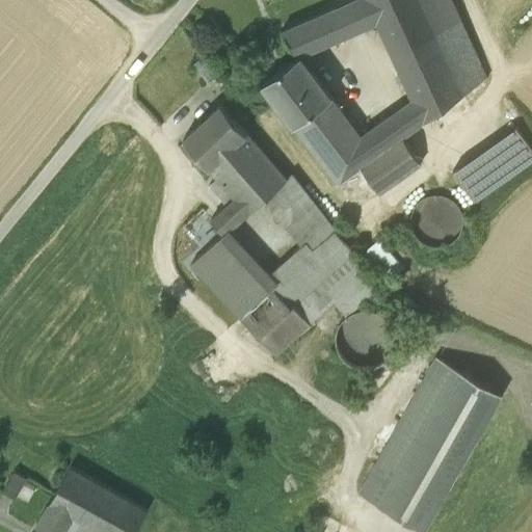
[(413,102),(401,109),(416,129),(464,95),(421,0),(356,0),(349,3),(363,30),(376,24),(413,102)]
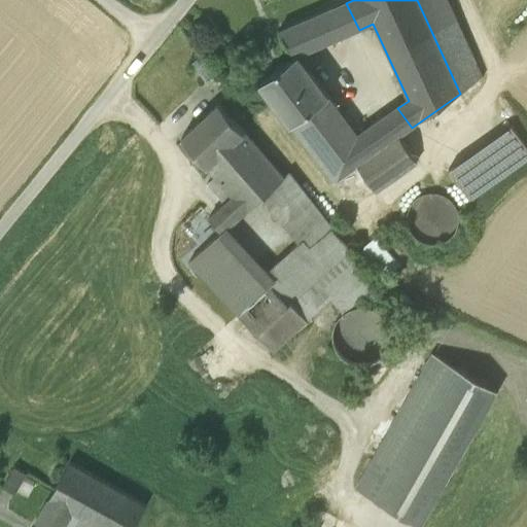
[(417,0),(460,94),(478,80),(442,0),(417,0)]
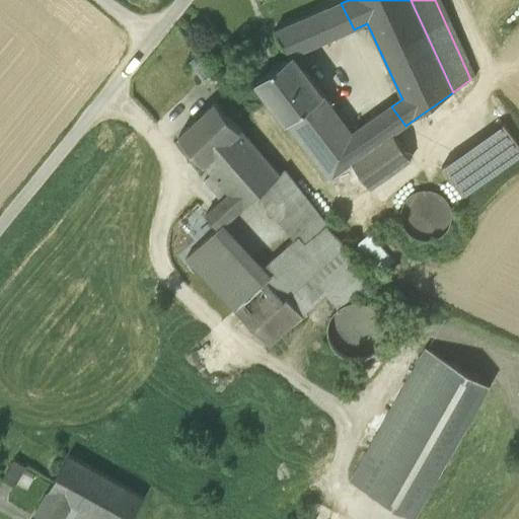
[(341,3),(324,10),(337,36),(354,29),(341,3)]
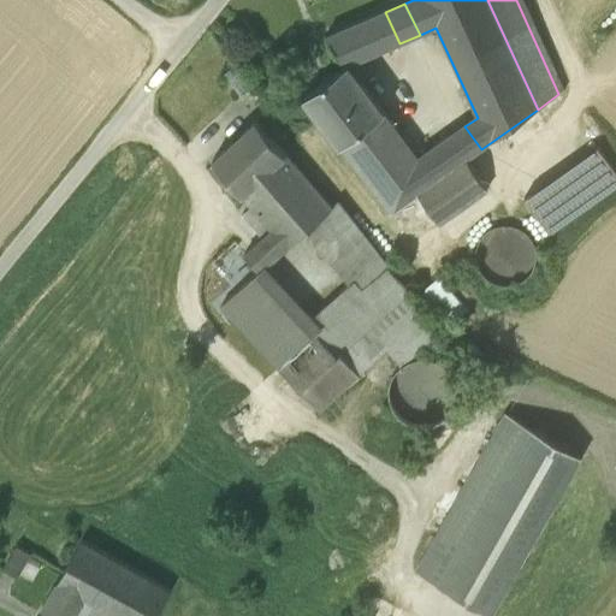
[(361,60),(400,43),(385,12),(325,39),(345,66),(347,66),(348,66),(361,60)]
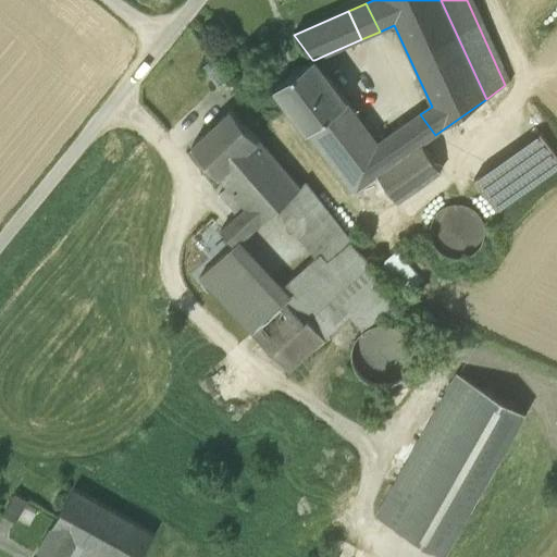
[(314,60),(325,75),(336,67),(326,54),(314,60)]
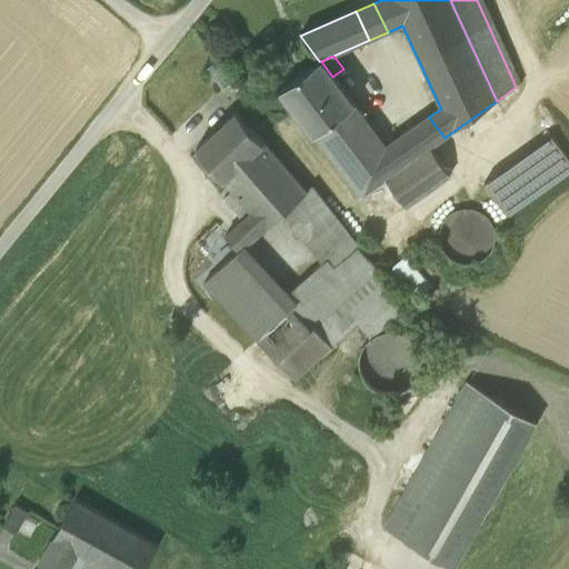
[(280,91),(315,136),(355,106),(332,77),(321,61),(320,61),(319,61),(280,91)]
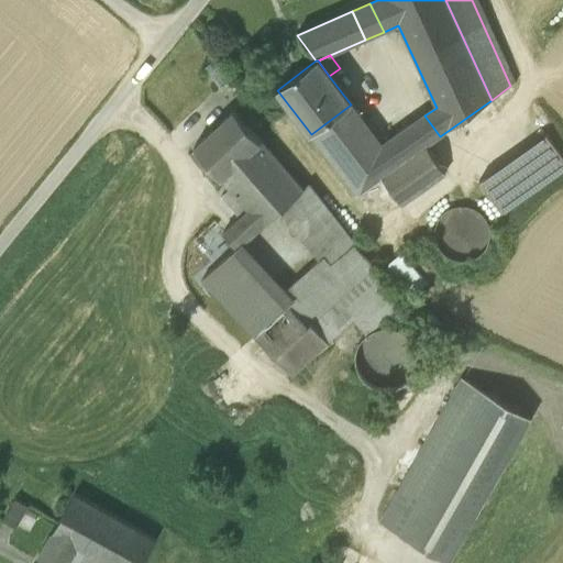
[(444,175),(427,146),(411,125),(381,146),(351,105),(311,134),(356,196),(382,178),(401,206),(444,175)]
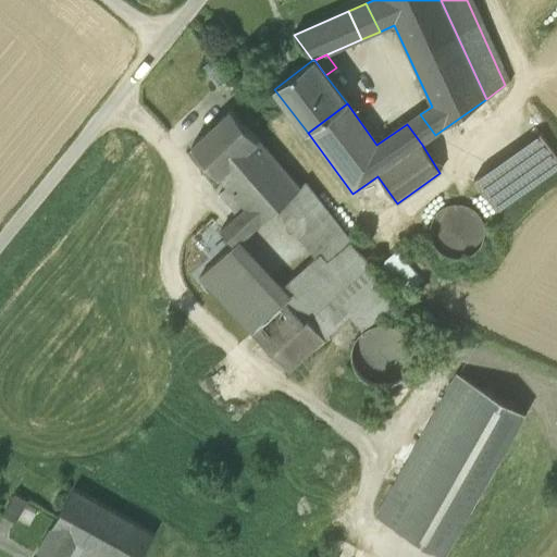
[(192,147),(219,177),(258,141),(231,111),(192,147)]
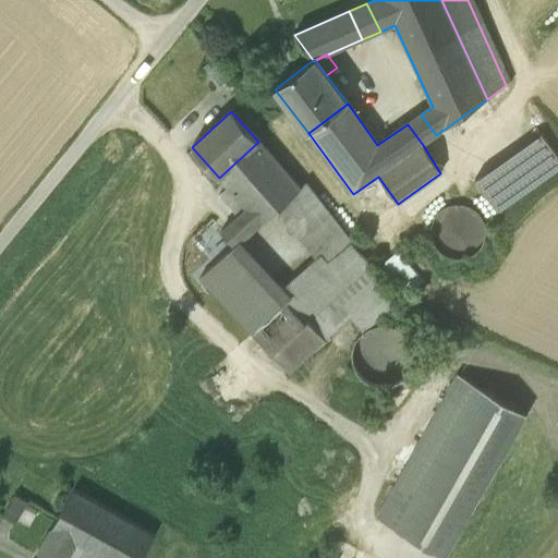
[(423,145),(436,135),(421,114),(408,124),(423,145)]
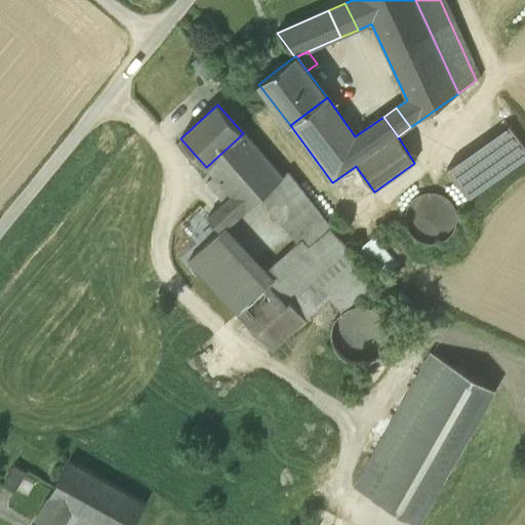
[(446,170),(468,200),(524,159),(524,148),(509,125),(446,170)]
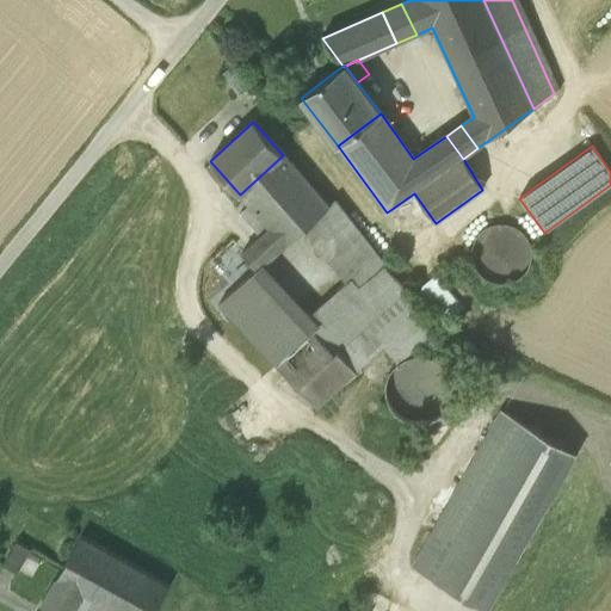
[(260,238),(277,255),(303,232),(323,213),(344,239),(356,229),(335,203),(334,202),(327,207),(283,155),(240,195),(250,207),(270,229),(260,238)]
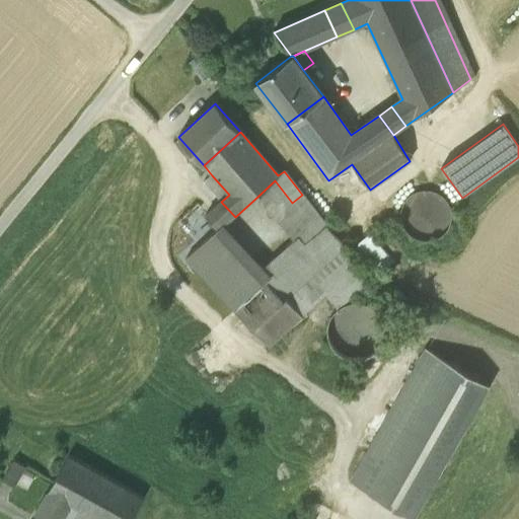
[(204,182),(221,202),(229,195),(212,175),(204,182)]
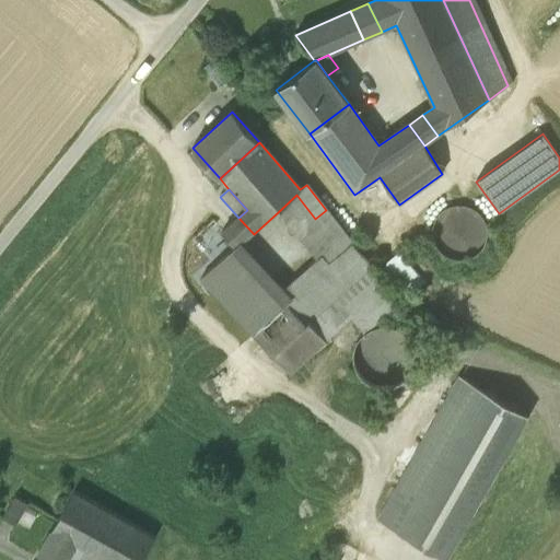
[(296,195),(278,212),(312,254),(341,231),(326,210),(315,219),(296,195)]
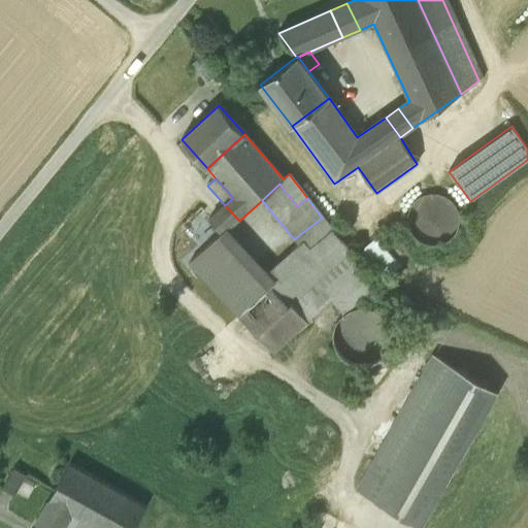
[(407,224),(407,227),(408,230),(411,236),(417,242),(421,244),(425,246),(431,248),(436,248),(439,246),(446,244),(453,238),(456,234),(458,229),(459,220),(457,212),(456,209),(453,204),(449,201),(444,198),(440,197),(434,196),(430,196),(426,197),(420,199),(416,202),(413,205),(408,213),(407,220),(407,224)]
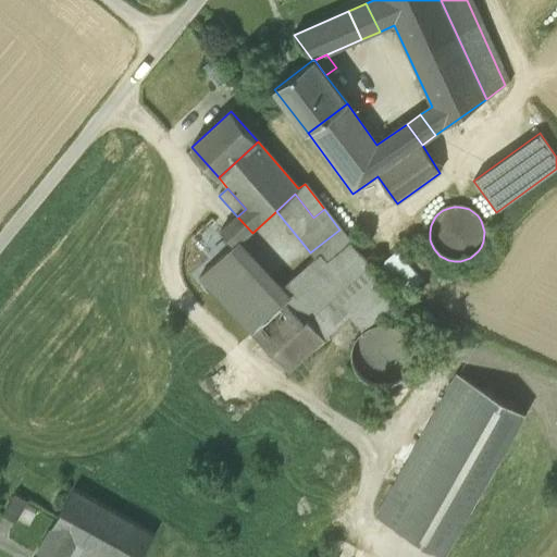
[(237,217),(221,232),(234,246),(236,248),(252,233),(237,217)]
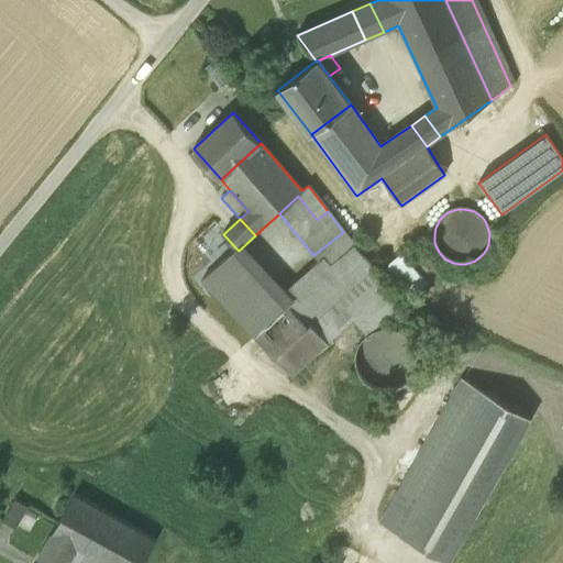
[(313,255),(319,262),(322,258),(331,269),(355,247),(343,232),(313,255)]
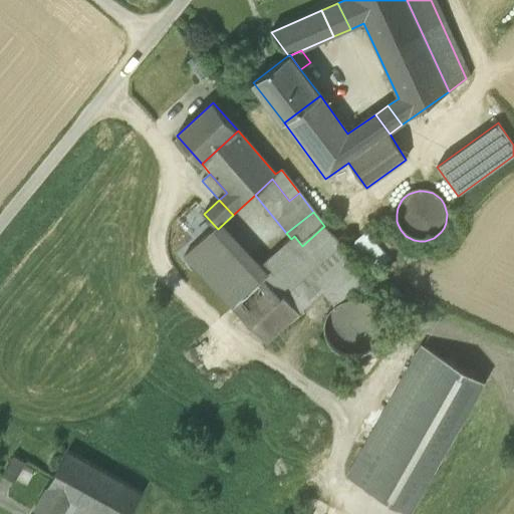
[(172,243),(184,257),(216,227),(204,214),(172,243)]
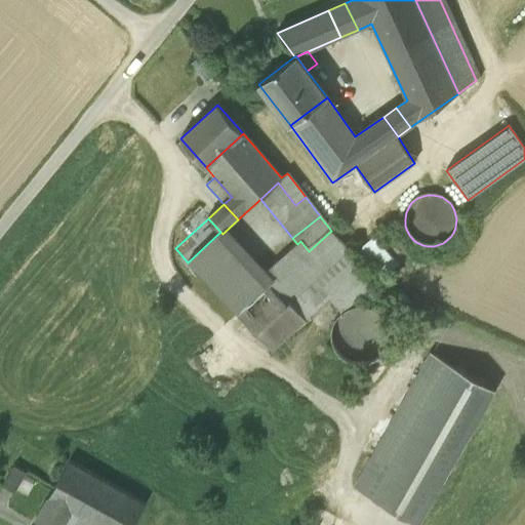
[(255,335),(334,265),(348,252),(331,231),(309,251),(300,241),(297,244),(261,276),(270,285),(237,315),(255,335)]
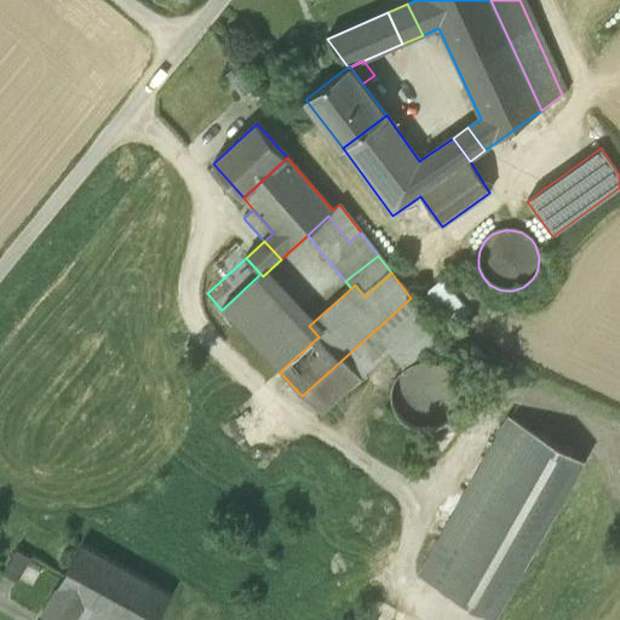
[(222,310),(280,372),(319,337),(309,326),(263,276),(260,274),(222,310)]
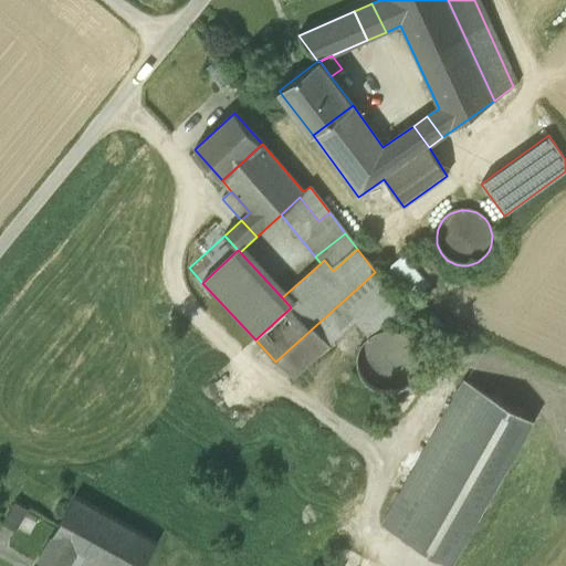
[(391,268),(417,296),(430,285),(405,257),(391,268)]
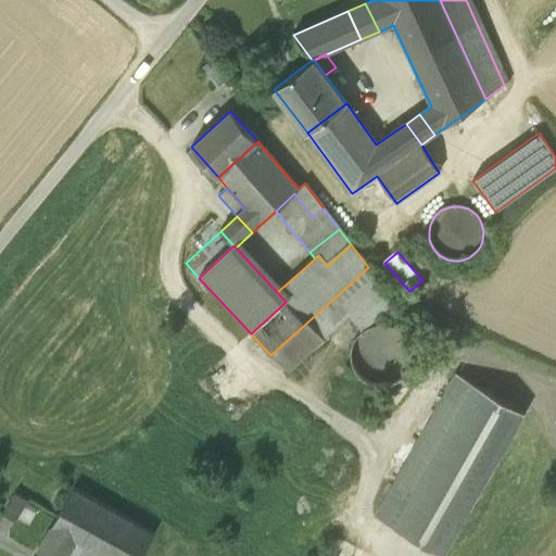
[(383,286),(368,267),(354,280),(369,299),(383,286)]
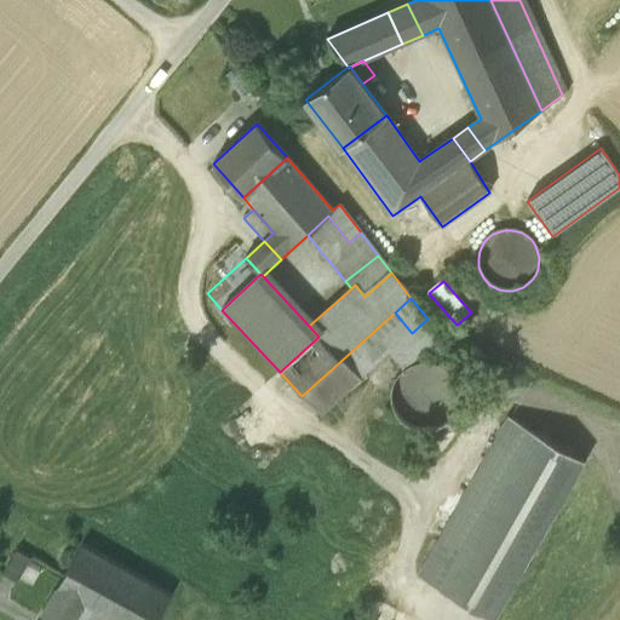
[(395,313),(302,396),(321,418),(389,354),(405,369),(442,336),(428,319),(412,333),(395,313)]
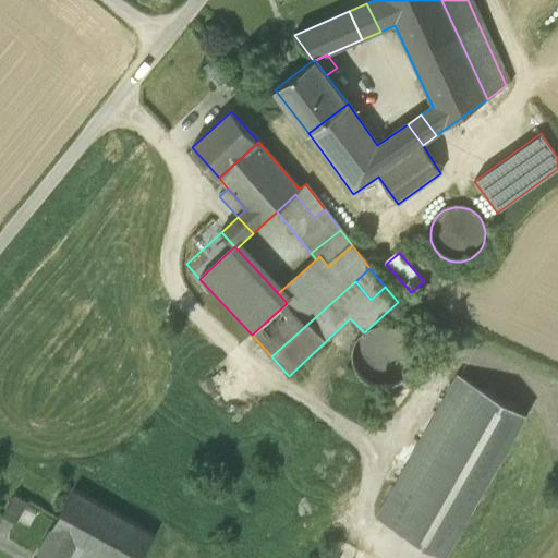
[(399,384),(402,381),(405,378),(409,374),(412,370),(413,363),(414,356),(413,350),(410,343),(408,339),(404,336),(399,331),(395,329),(387,327),(381,327),(374,328),(370,330),(365,334),(360,338),(358,341),(353,350),(352,354),(352,360),(353,365),(354,370),(359,376),(361,379),(367,384),(373,387),(378,388),(383,388),(388,388),(393,387),(399,384)]
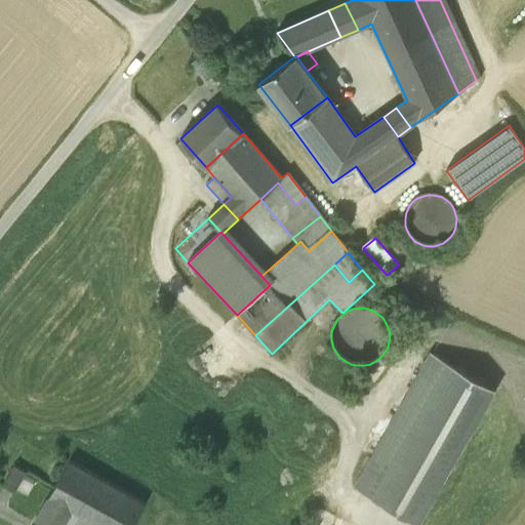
[(356,488),(417,522),(494,388),(432,353),(356,488)]
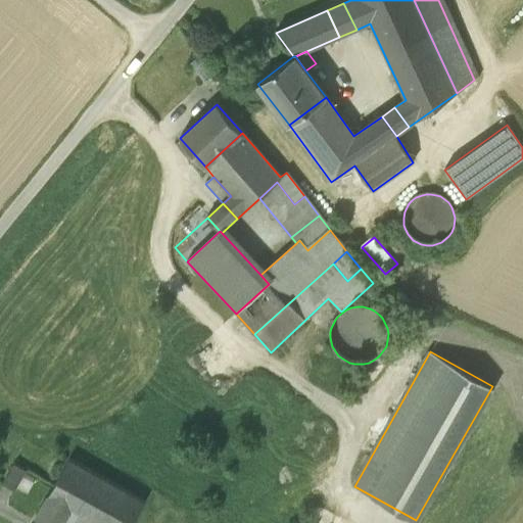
[(70,512),(92,522),(133,522),(145,503),(69,460),(47,498),(70,512)]
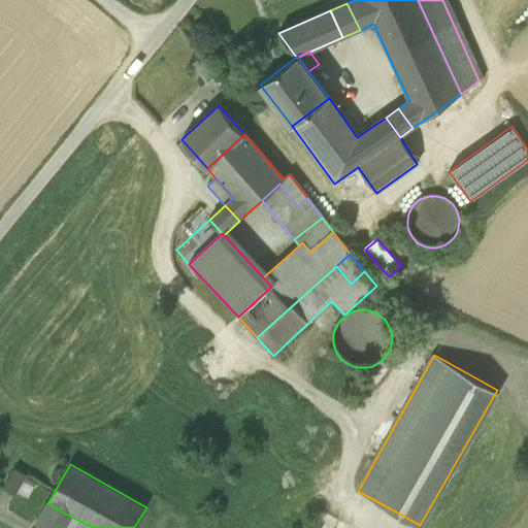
[(3,491),(14,497),(27,476),(14,470),(3,491)]
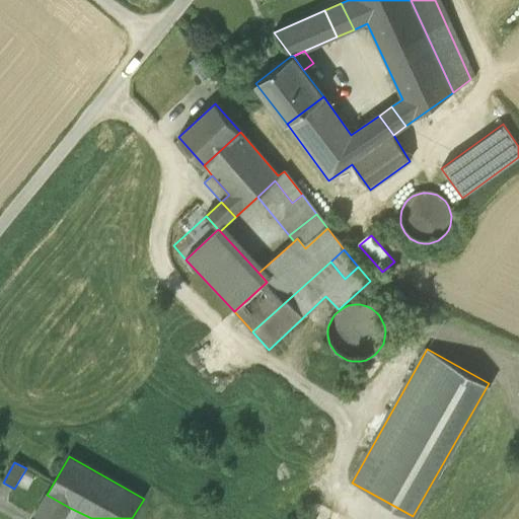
[(47,495),(34,517),(36,518),(63,518),(70,508),(47,495)]
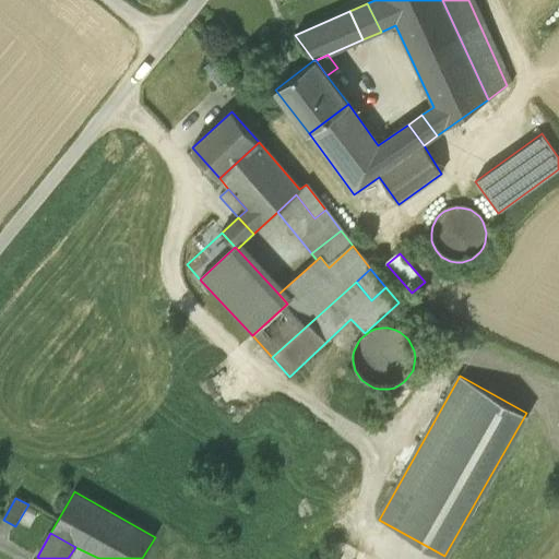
[(98,558),(75,547),(68,558),(98,558)]
